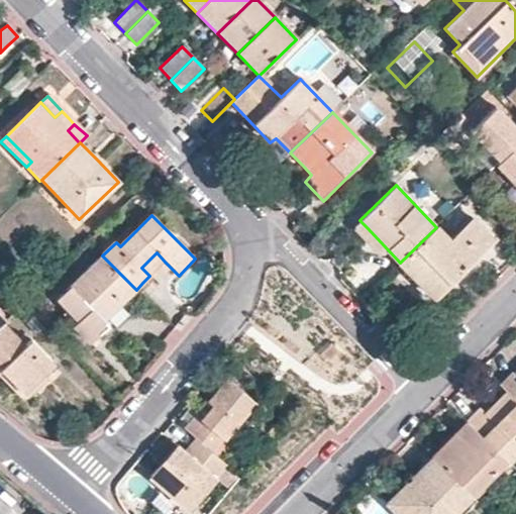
[(436,227),(400,263),(423,286),(435,298),(492,242),(471,220),(449,240),(436,227)]
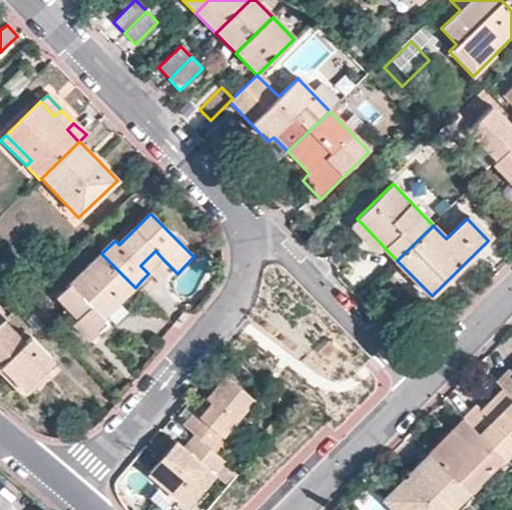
[(155,250),(140,266),(148,274),(163,260),(155,250)]
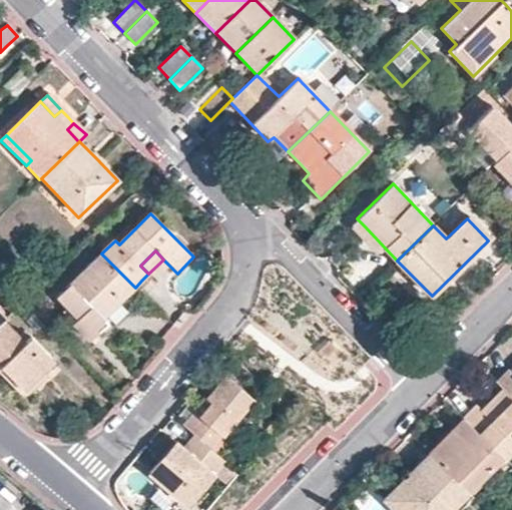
[(122,300),(135,288),(101,253),(69,285),(57,297),(78,319),(72,324),(90,341),(99,332),(106,325),(108,323),(104,318),(122,300)]
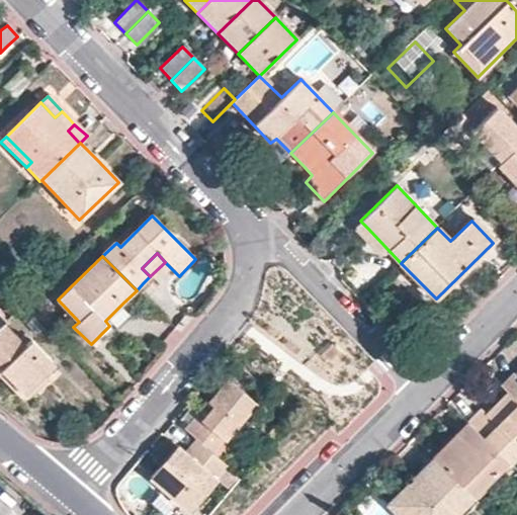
[(0,326),(3,324),(17,310),(0,291),(0,326)]
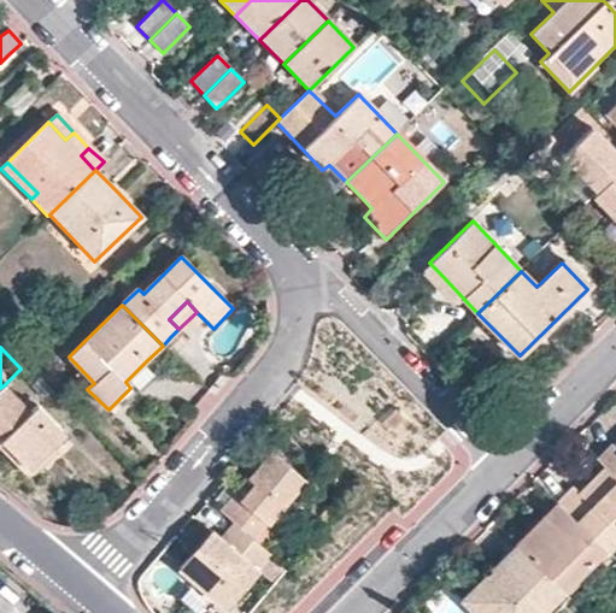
[(157,370),(147,360),(125,382),(130,388),(128,390),(133,394),(157,370)]
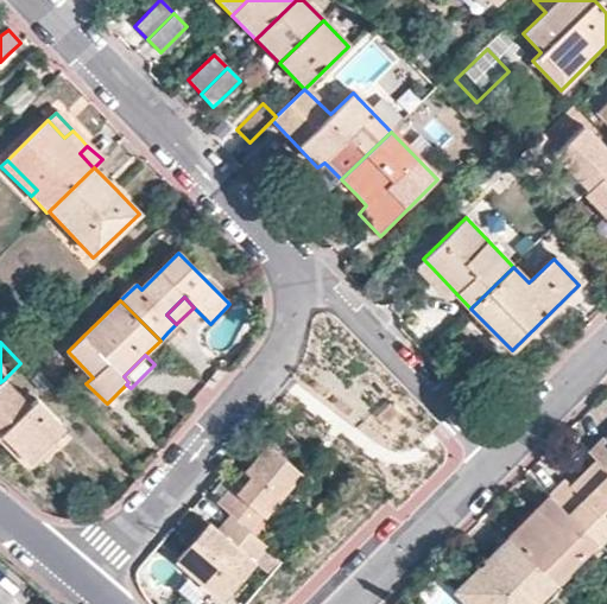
[(0,438),(4,436),(30,463),(45,447),(64,428),(37,399),(29,407),(4,380),(0,382),(0,438)]
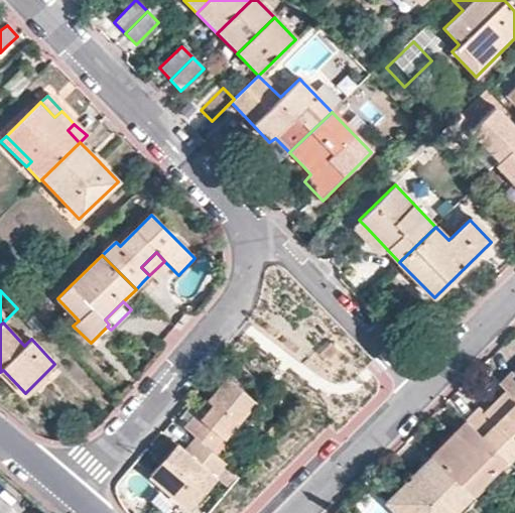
[(507,374),(501,380),(506,385),(514,393),(514,369),(514,370),(513,368),(507,374)]
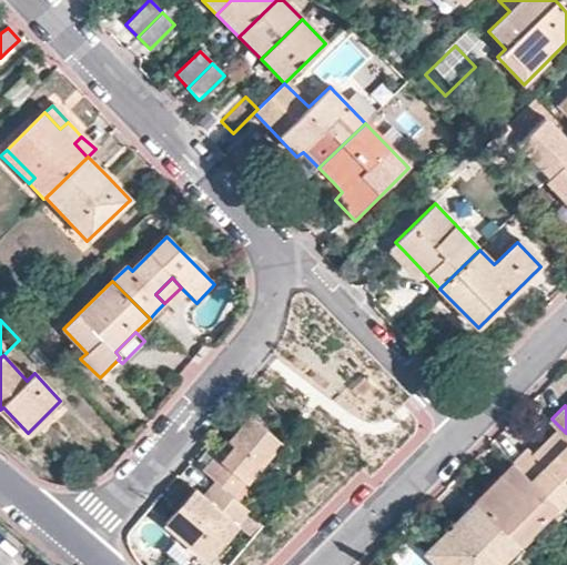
[(216,457),(203,472),(216,483),(240,502),(252,485),(246,482),(260,466),(281,442),(251,416),(231,441),(235,446),(222,461),(216,457)]
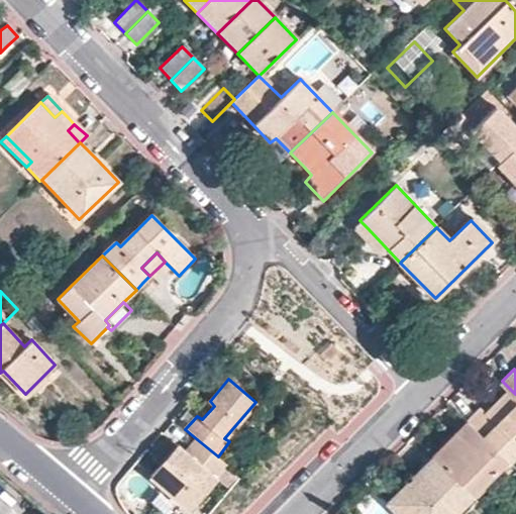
[(468,414),(509,454),(515,446),(515,394),(507,386),(494,398),(500,404),(495,410),(488,404),(484,399),(476,407),(468,414)]
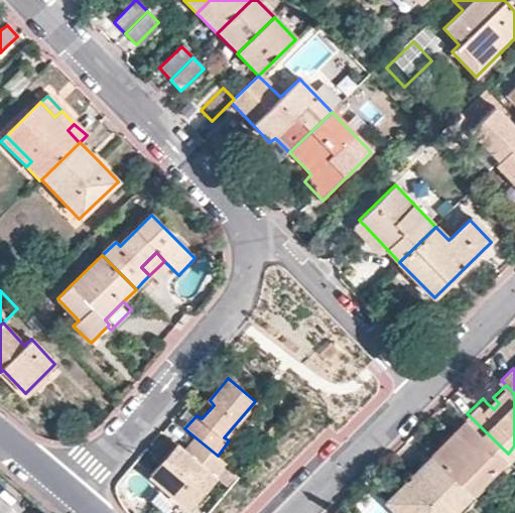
[(493,397),(487,403),(494,409),(499,403),(493,397)]
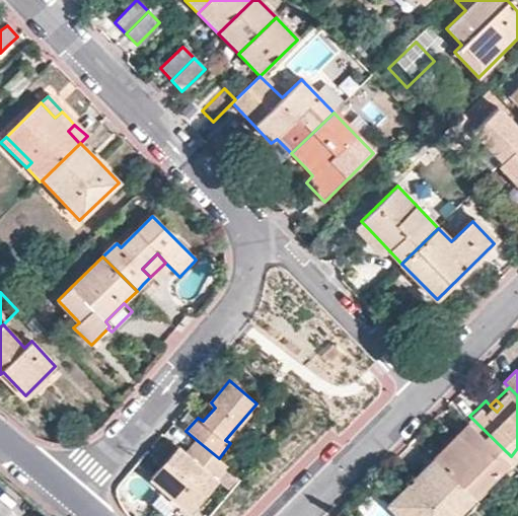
[(211,402),(198,418),(203,421),(215,408),(211,402)]
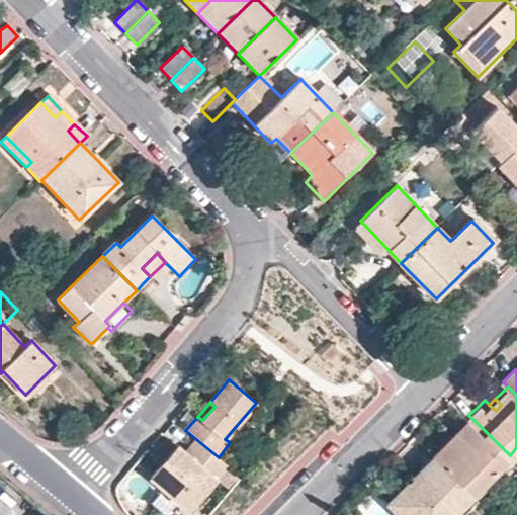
[(475,490),(510,455),(468,415),(460,424),(455,429),(460,434),(439,455),(475,490)]
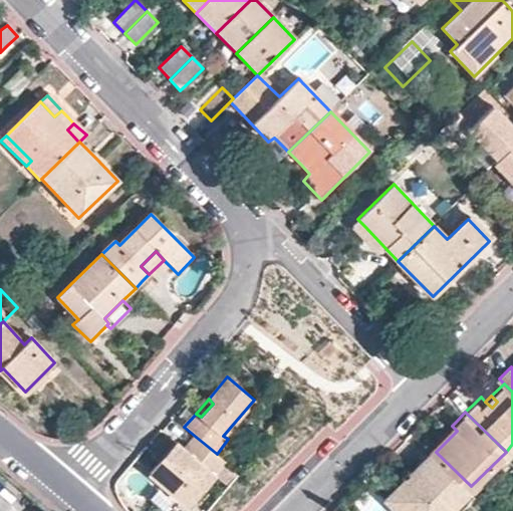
[(240,427),(235,422),(223,436),(228,439),(240,427)]
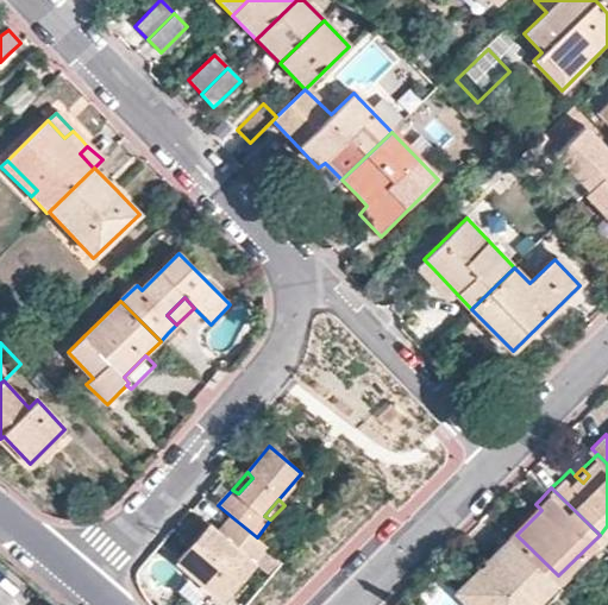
[(511,529),(516,535),(541,510),(536,504),(511,529)]
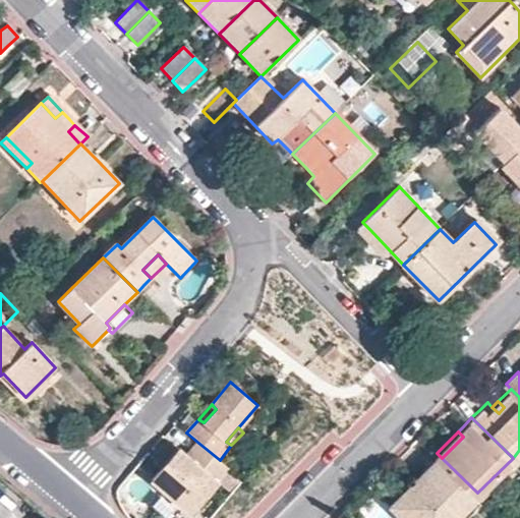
[(220,460),(198,443),(191,451),(186,458),(179,451),(162,471),(152,481),(190,514),(228,468),(220,460)]
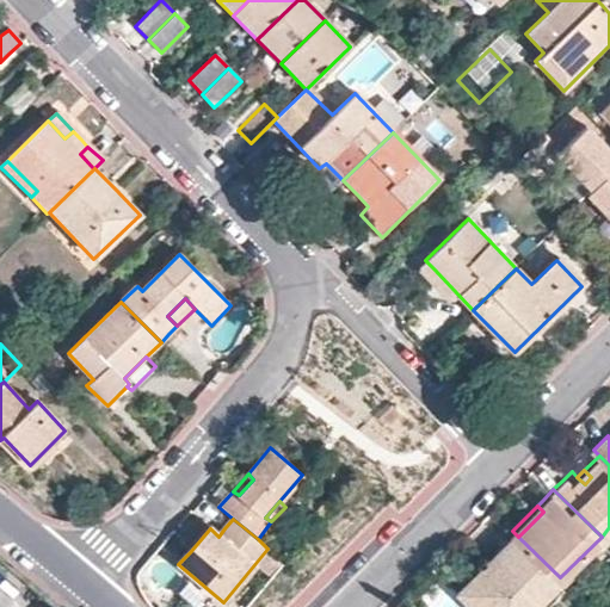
[(184,546),(190,552),(210,528),(204,524),(184,546)]
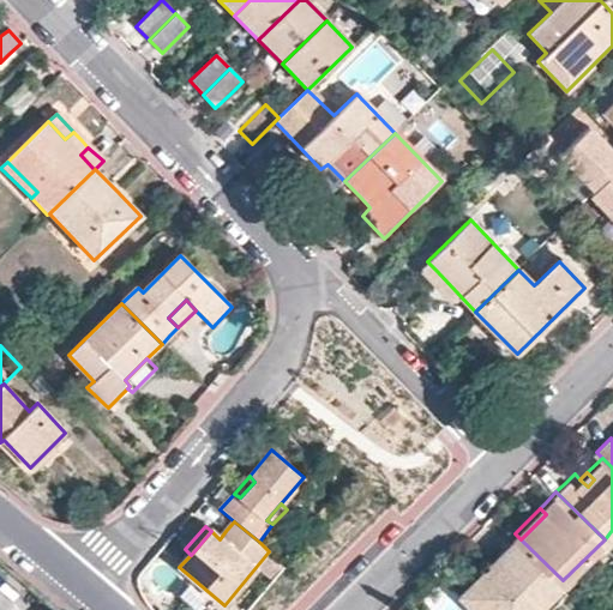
[(546,598),(563,580),(521,539),(515,533),(499,549),(484,565),(490,571),(472,590),(491,609),(544,609),(551,603),(546,598)]
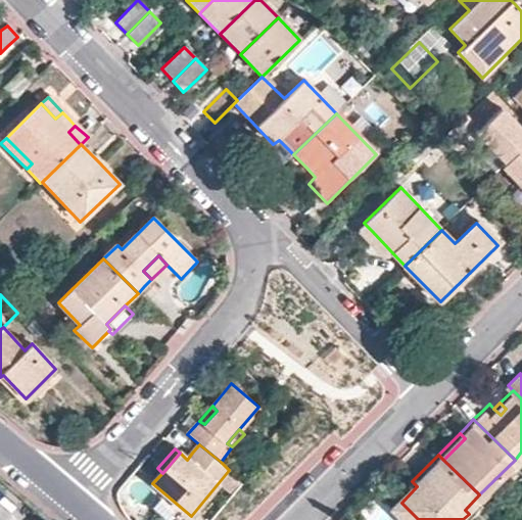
[(484,500),(519,465),(515,460),(479,494),(484,500)]
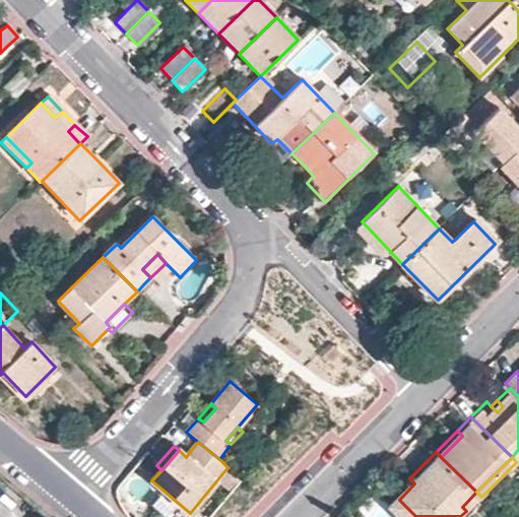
[(393,495),(399,500),(414,483),(409,478),(393,495)]
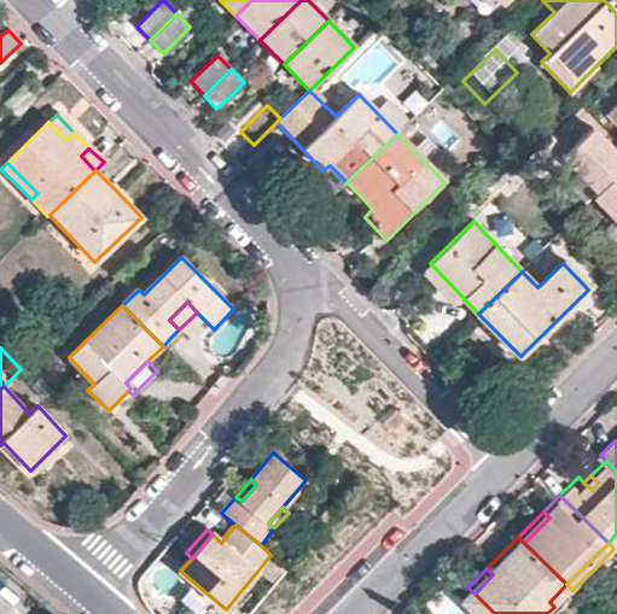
[(463,594),(483,613),(494,613),(475,594),(467,588),(463,594)]
